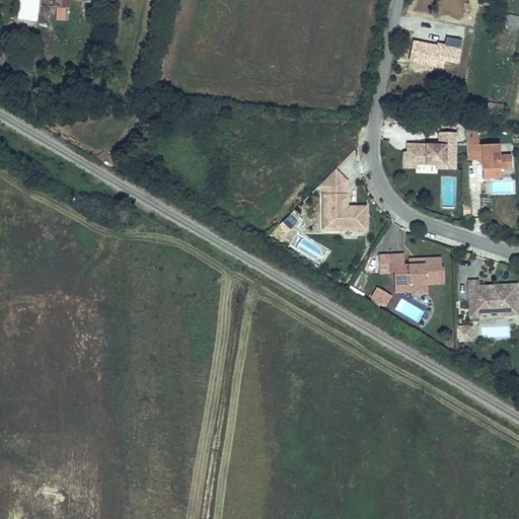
[(56,20),(66,20),(67,8),(57,7),(56,20)]
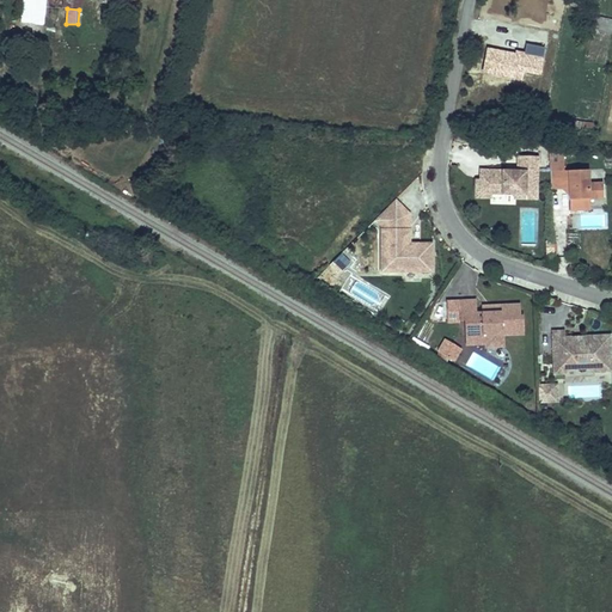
[(611,18),(600,17),(598,32),(611,35),(611,30),(611,18)]
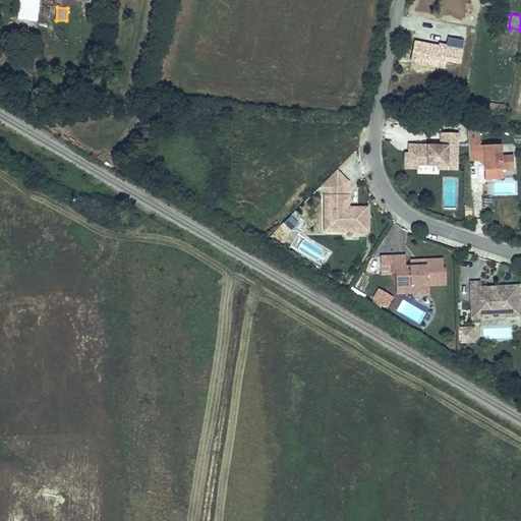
[(502,156),(501,145),(480,146),(479,127),(467,127),(469,162),(484,161),(485,179),(496,179),(496,169),(514,168),(514,156),(502,156)]
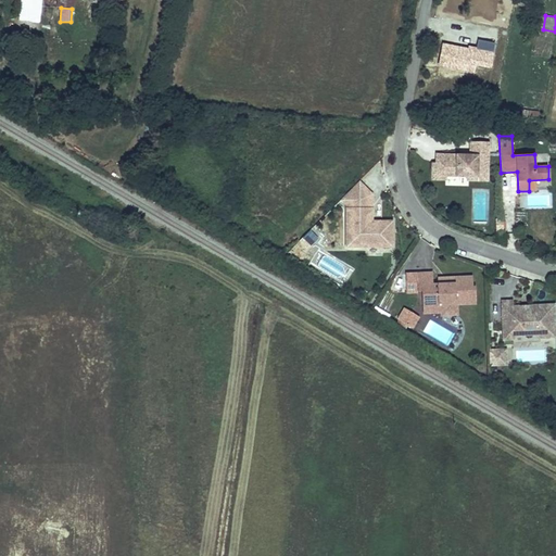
[(477,177),(477,180),(488,181),(489,142),(471,141),(470,159),(464,159),(464,155),(437,155),(437,163),(437,171),(446,171),(446,176),(477,177)]
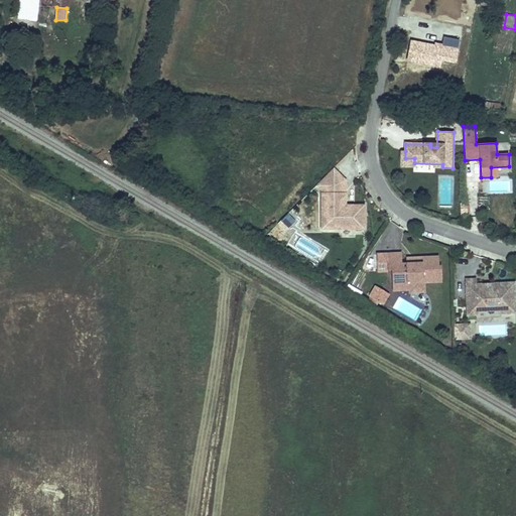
[(414,166),(414,163),(414,158),(405,158),(405,151),(402,151),(401,166),(414,166)]
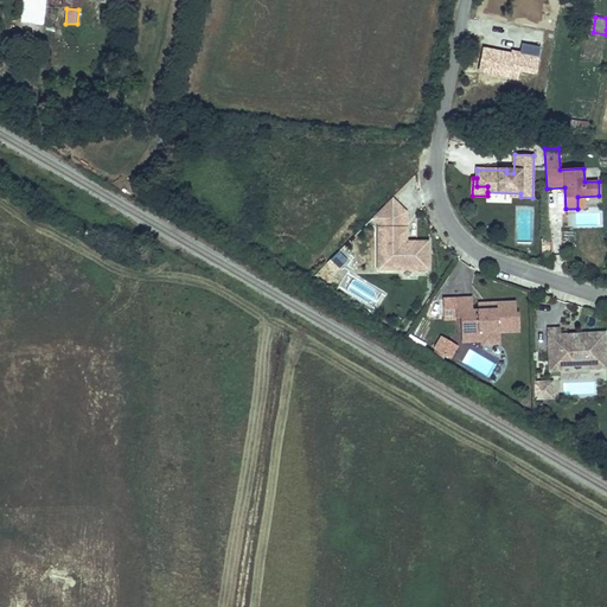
[(429,269),(428,242),(407,242),(407,212),(393,199),(374,218),(379,224),(379,269),(429,269)]
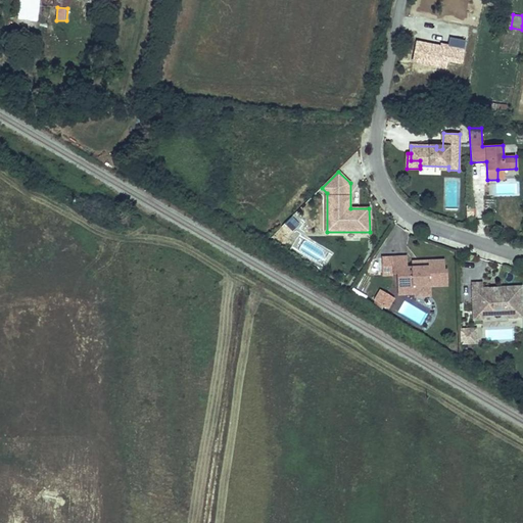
[(284,225),(292,231),(299,223),(290,217),(284,225)]
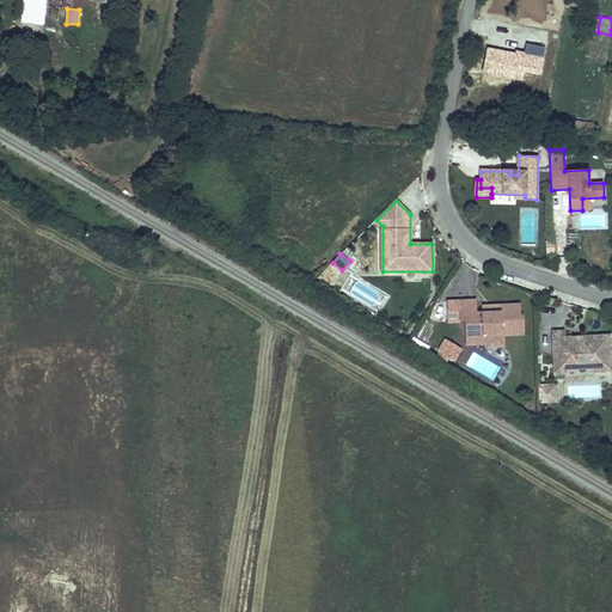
[(524,334),(524,317),(520,317),(520,305),(501,306),(501,313),(495,313),(495,316),(490,316),(489,313),(477,313),(476,301),(447,303),(447,322),(465,320),(466,335),(487,335),(487,343),(487,347),(503,346),(502,335),(524,334)]
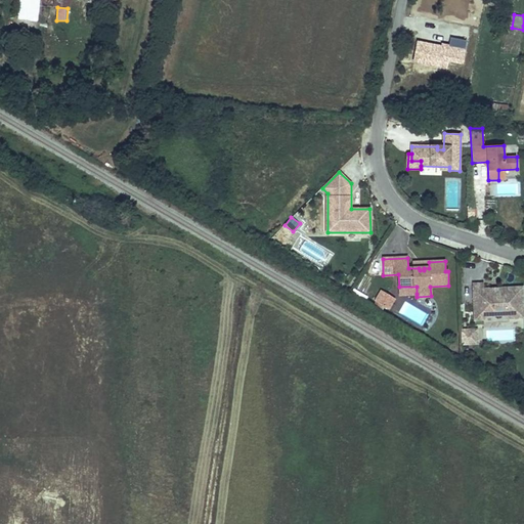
[(499,291),(492,291),(490,289),(483,289),(483,284),(474,285),(475,319),(483,319),(486,316),(486,313),(507,312),(507,315),(510,318),(523,318),(522,288),(499,289),(499,291)]
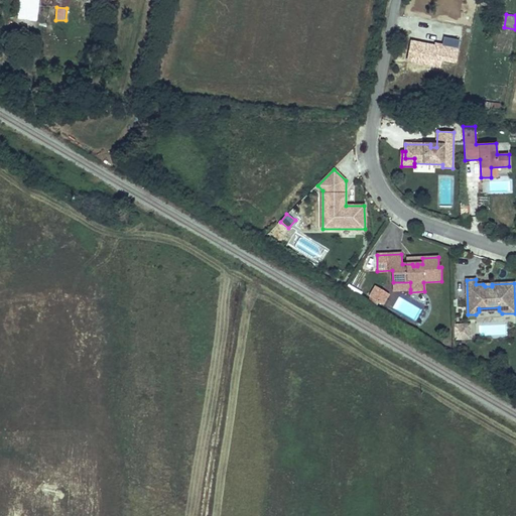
[(393,290),(410,289),(410,282),(393,282),(393,290)]
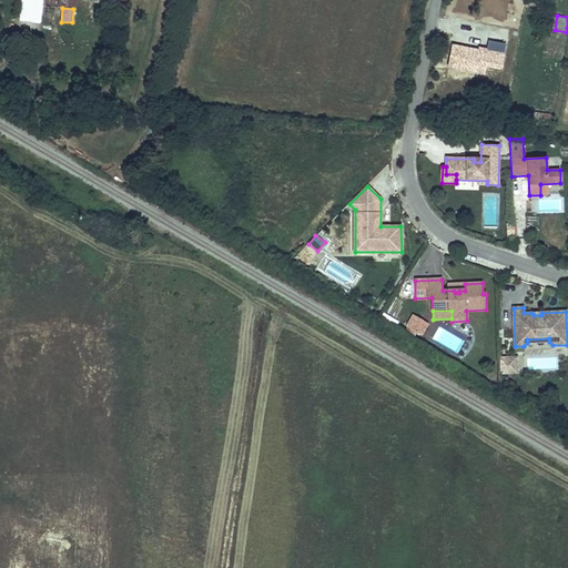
[(415,332),(422,320),(414,315),(406,327),(415,332)]
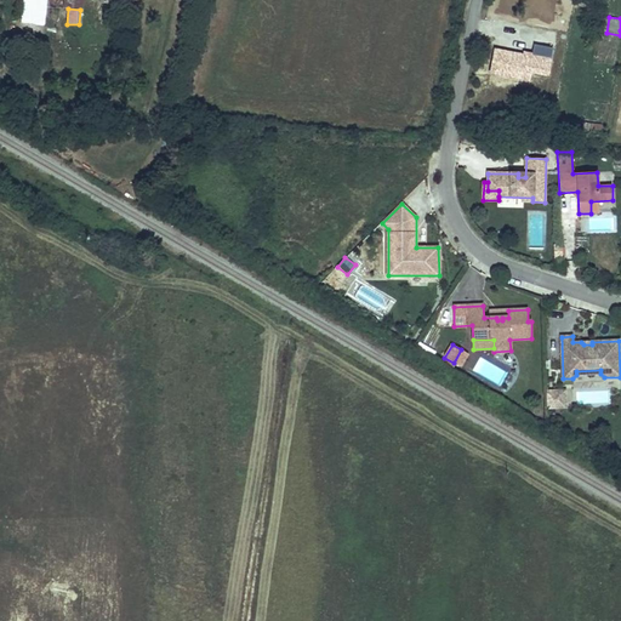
[(471,355),(461,349),(454,363),(463,369),(471,355)]
